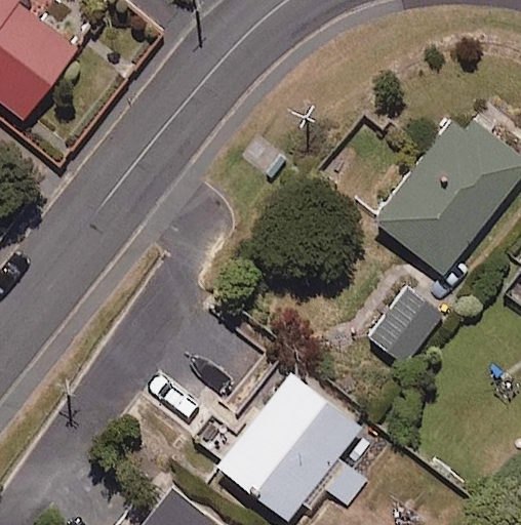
[(0,110),(21,126),(80,48),(16,0),(0,0),(0,110)]
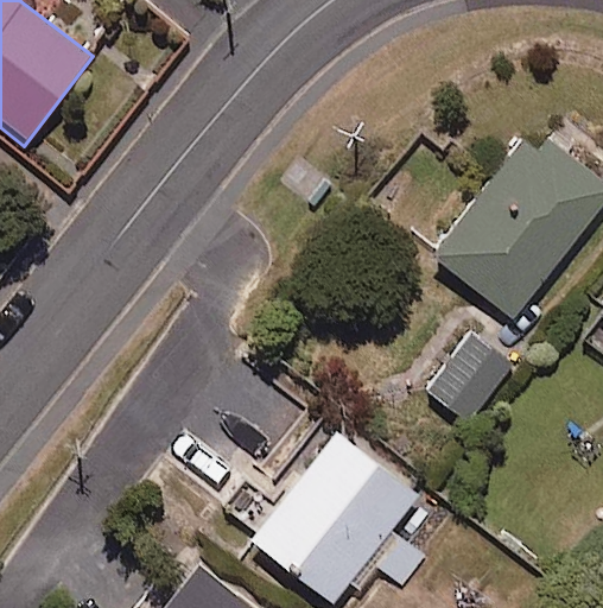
[(602,201),(602,178),(534,125),(432,255),(512,318),(602,201)]
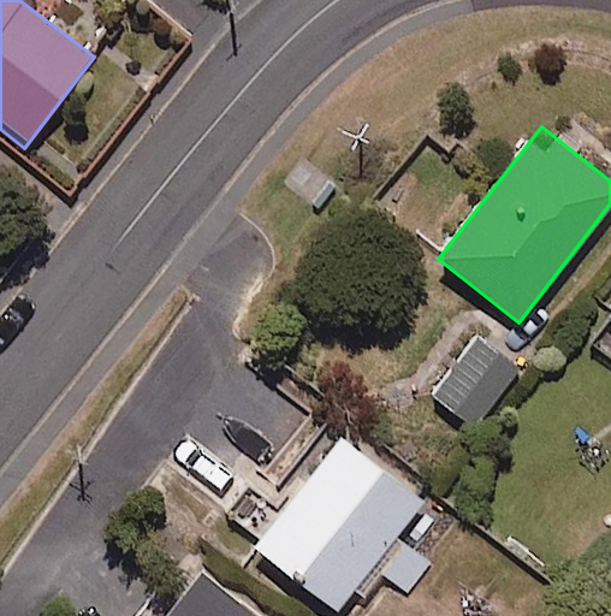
[(610,329),(609,327),(594,348),(610,360),(610,329)]
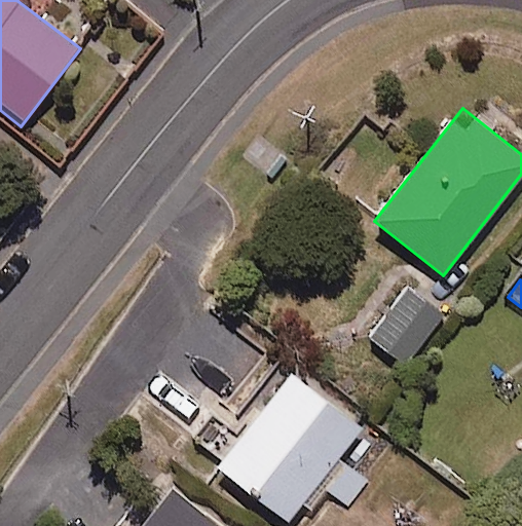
[(442,314),(408,288),(368,338),(403,365),(442,314)]
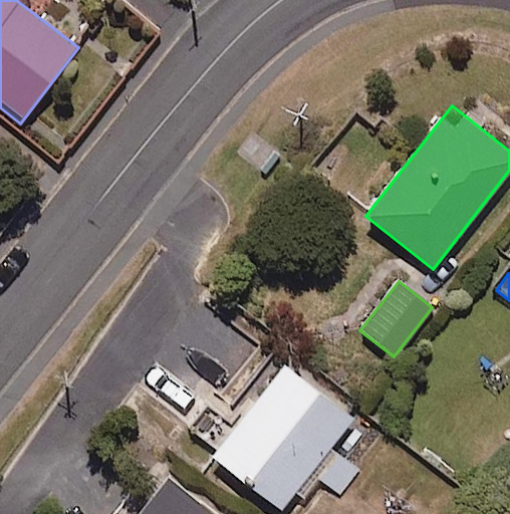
[(350,418),(283,365),(213,456),(282,511),(311,474),(336,494),(354,470),(327,449),(350,418)]
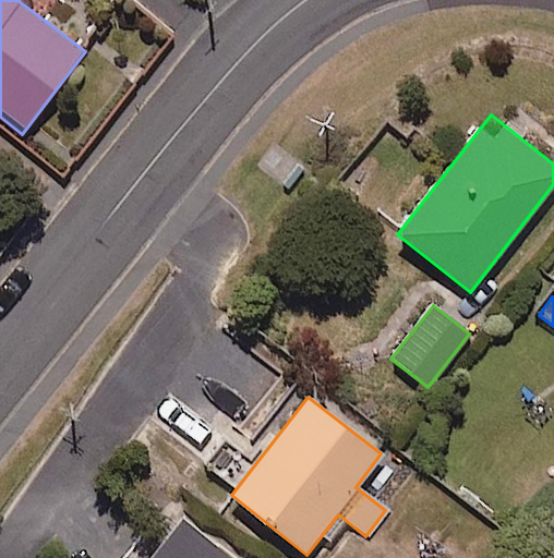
[(228,557),(181,520),(149,557),(228,557)]
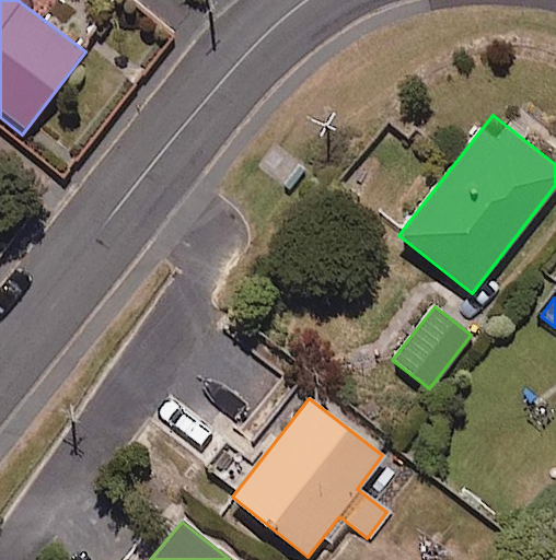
All buildings are outlined.
